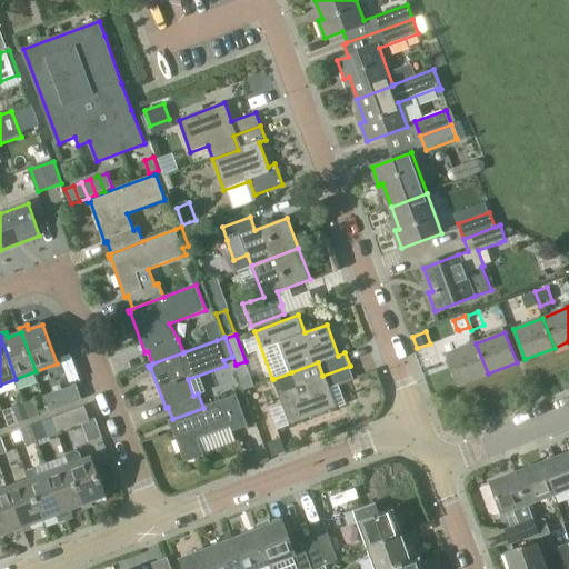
[(458,385),(488,373),(476,343),(447,355),(458,385)]
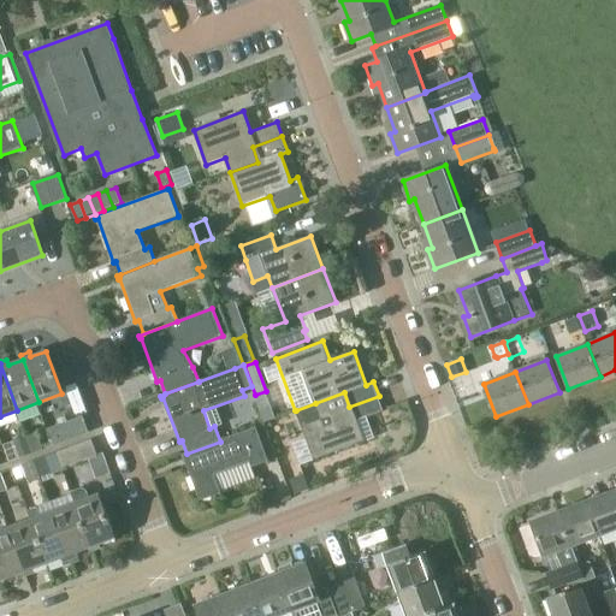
[(307,438),(292,444),(300,466),(365,442),(357,420),(384,409),(379,396),(349,407),(344,392),(315,403),(296,410),(307,438)]
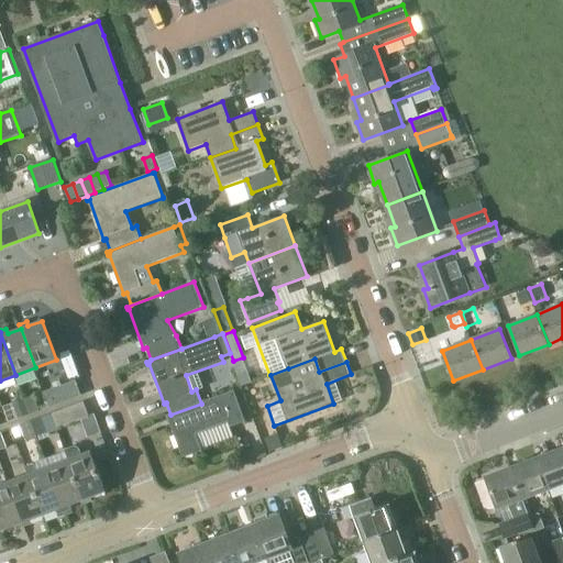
[(247,371),(238,375),(242,385),(252,382),(247,371)]
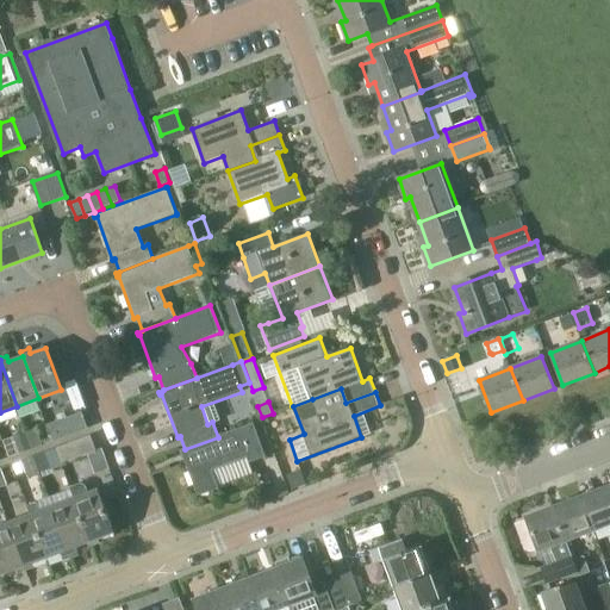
[(54,441),(89,428),(82,411),(48,423),(54,441)]
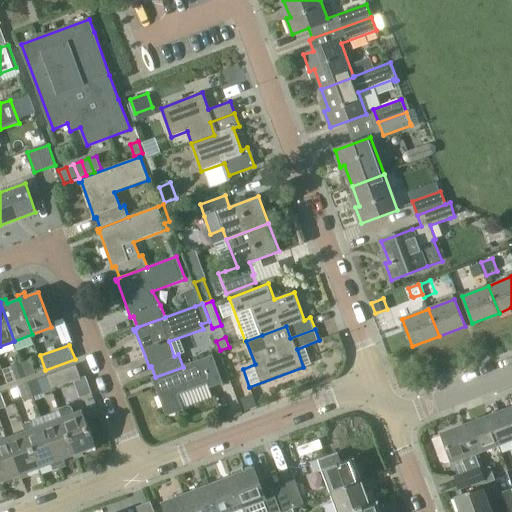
[(183,367),(155,377),(151,378),(152,380),(153,380),(167,416),(184,410),(178,394),(208,383),(210,388),(223,383),(213,356),(183,367)]
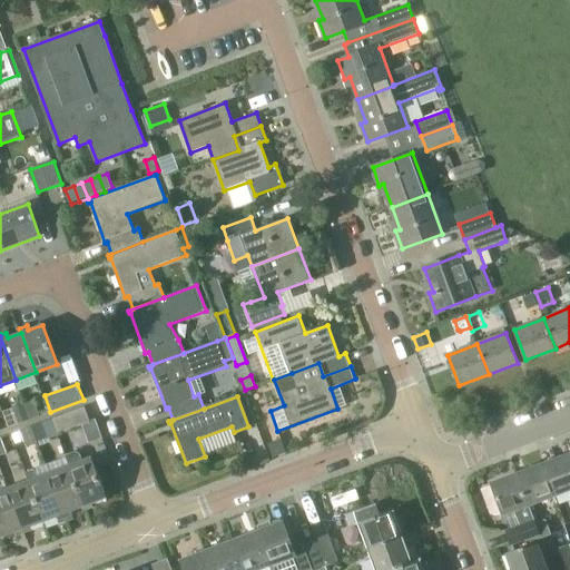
[(25,403),(30,420),(41,415),(35,400),(25,403)]
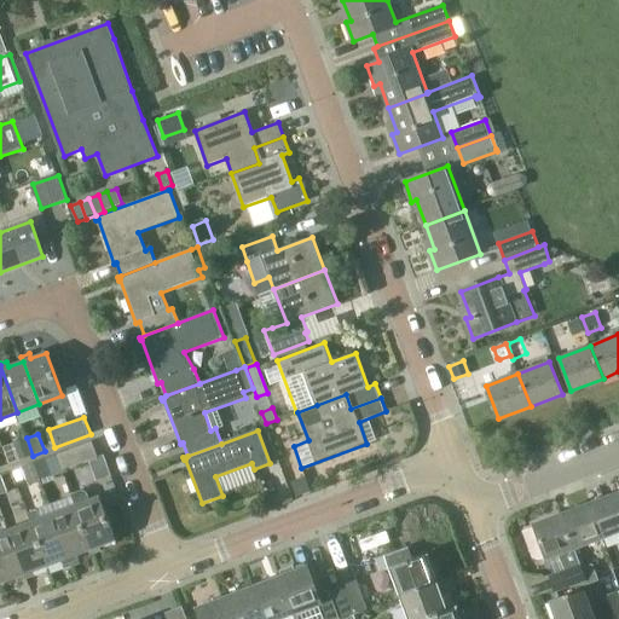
[(15,443),(22,460),(33,456),(27,438),(15,443)]
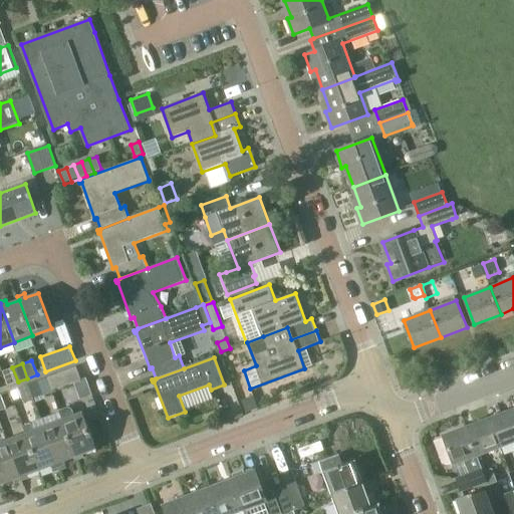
[(52,392),(82,380),(77,366),(47,377),(52,392)]
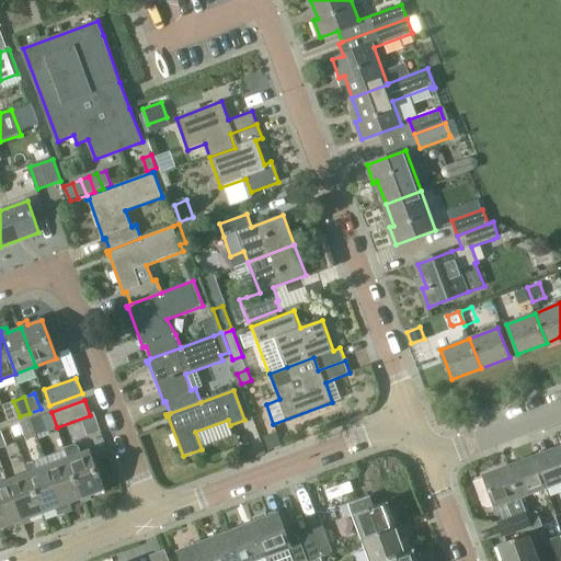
[(32,419),(37,434),(48,431),(43,415),(32,419)]
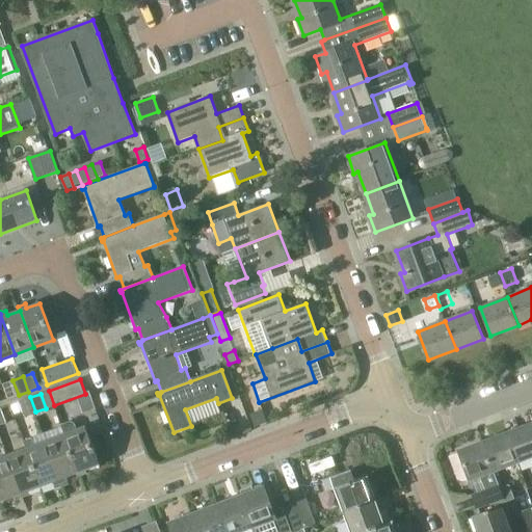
[(26,416),(35,411),(30,397),(21,401),(26,416)]
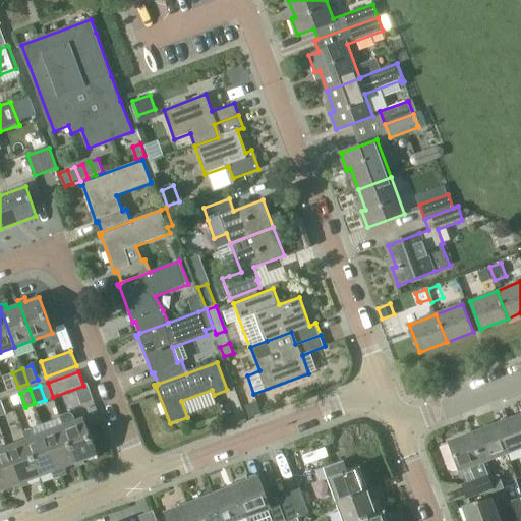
[(262,414),(257,401),(245,406),(249,418),(262,414)]
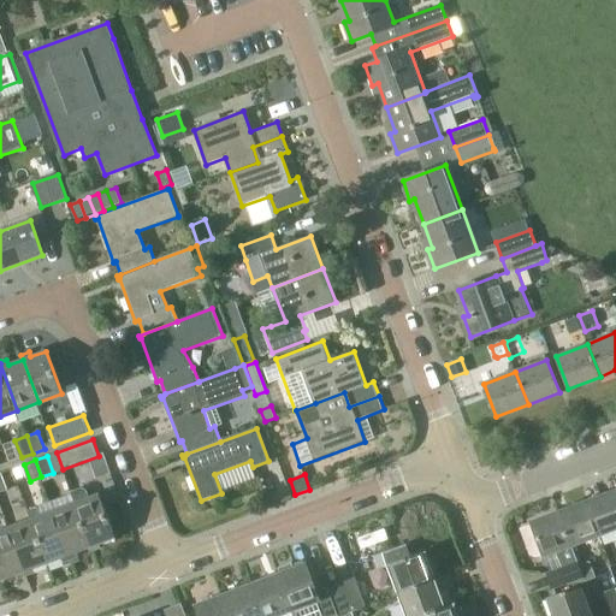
[(83,487),(71,492),(75,503),(76,503),(92,546),(93,551),(102,548),(100,543),(116,537),(111,525),(119,521),(113,507),(105,509),(99,495),(87,498),(83,487)]
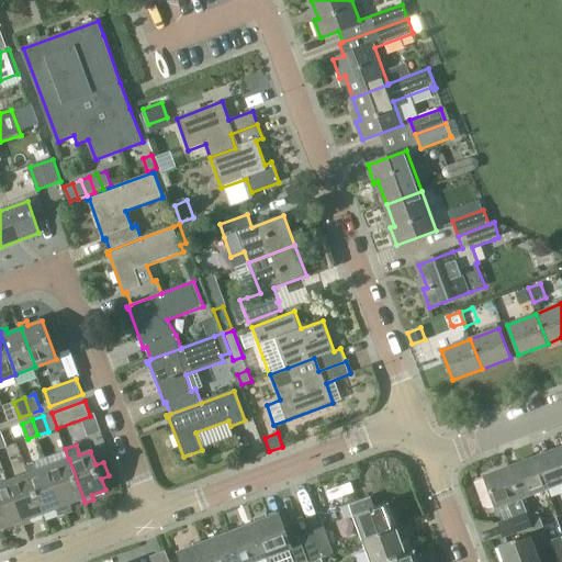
[(537,457),(549,487),(561,482),(561,449),(561,447),(537,457)]
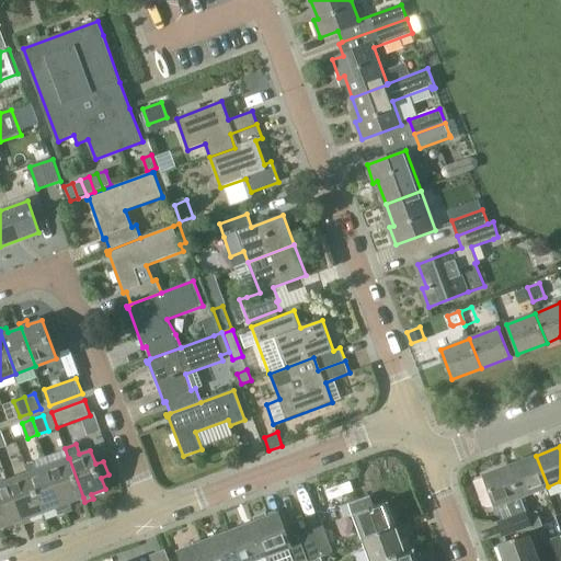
[(522,497),(548,487),(536,456),(510,466),(522,497)]
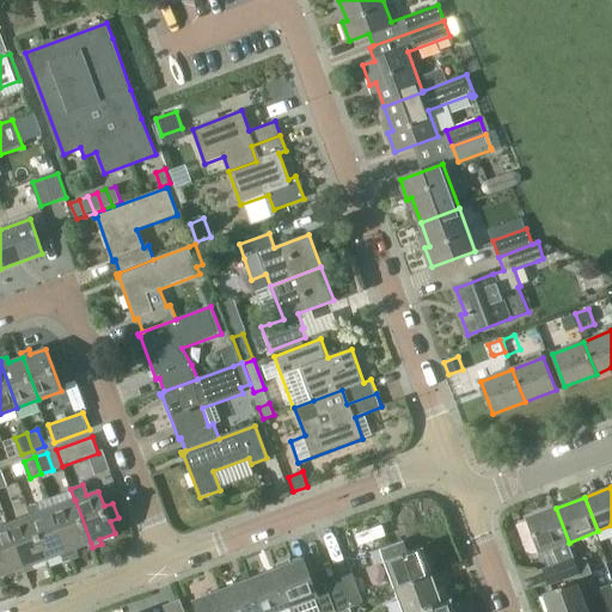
[(77,548),(91,543),(75,500),(74,500),(54,507),(72,555),(79,552),(77,548)]
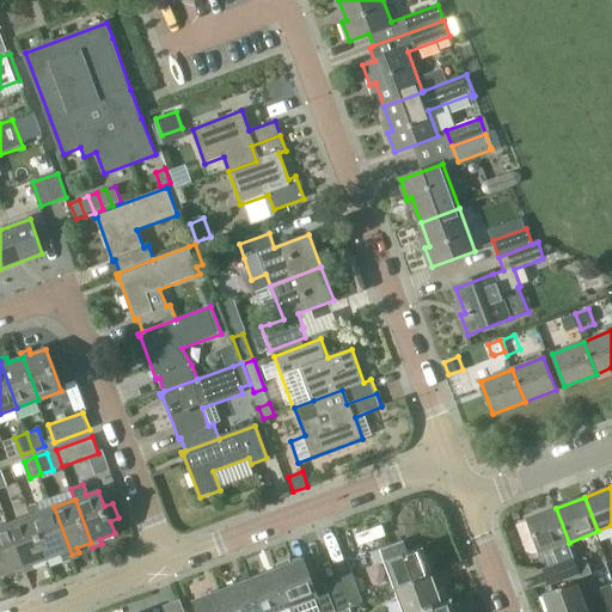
[(37,503),(26,507),(30,516),(31,515),(48,558),(61,554),(63,558),(72,555),(54,507),(41,512),(37,503)]
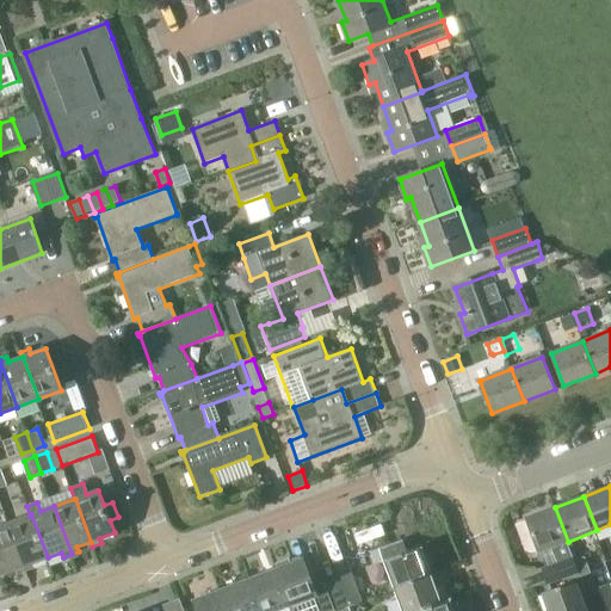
[(539,553),(551,548),(557,566),(544,571),(550,586),(579,574),(580,574),(575,560),(574,559),(573,560),(566,542),(568,542),(555,507),(526,519),(539,553)]
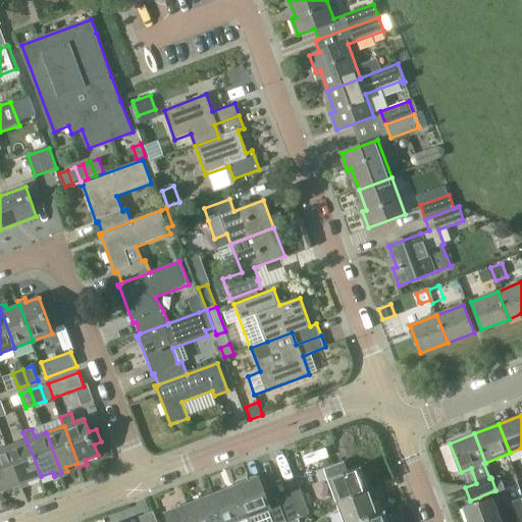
[(28,481),(41,476),(27,439),(25,440),(8,447),(23,487),(30,485),(28,481)]
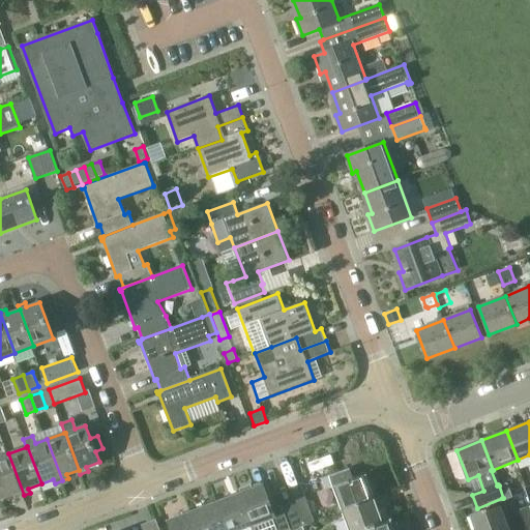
[(17,497),(24,495),(8,453),(0,455),(0,490),(3,498),(15,493),(17,497)]
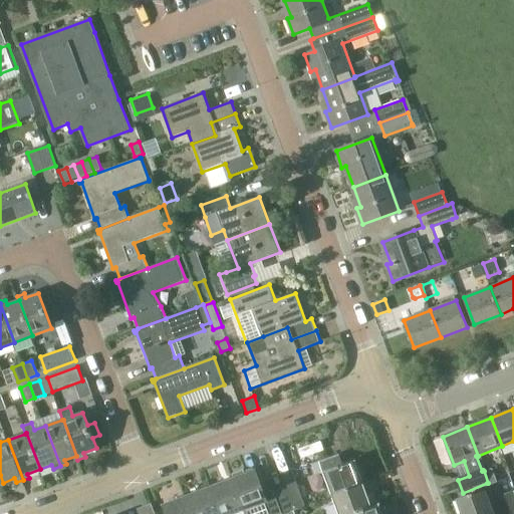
[(332,496),(363,485),(354,461),(343,465),(339,455),(321,462),(325,472),(324,473),(332,496)]
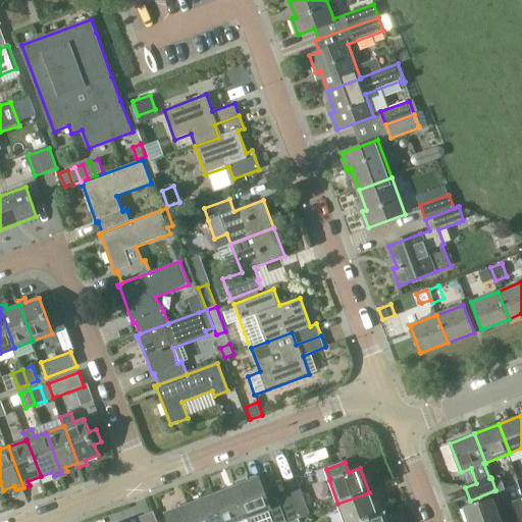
[(505,489),(504,485),(501,475),(491,478),(496,490),(494,490),(496,493),(505,489)]
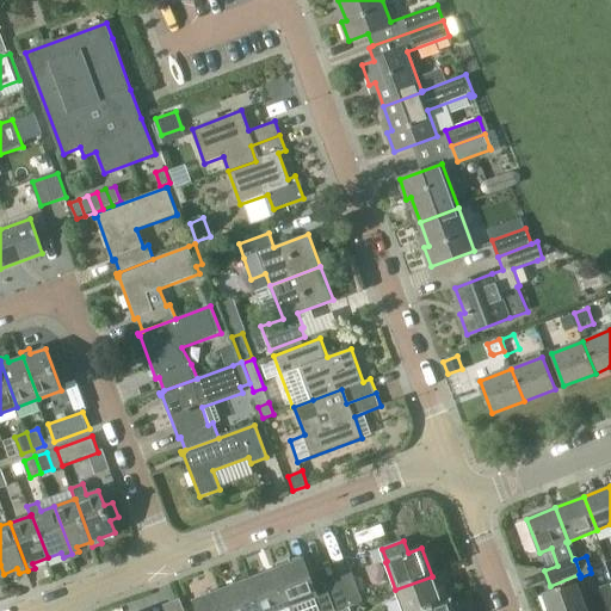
[(303,559),(276,568),(290,606),(291,610),(329,610),(335,610),(326,584),(314,587),(303,559)]
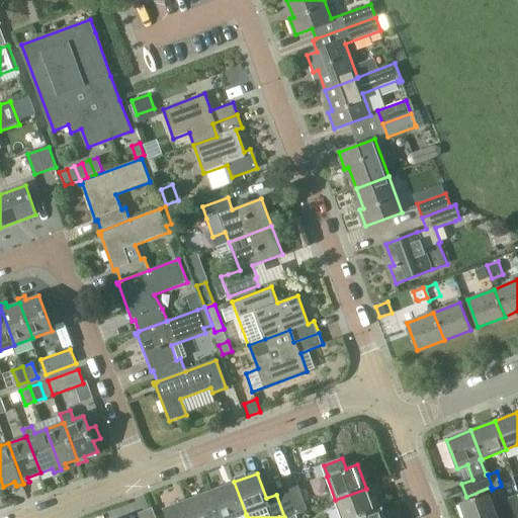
[(221,517),(235,517),(246,514),(234,482),(211,491),(221,517)]
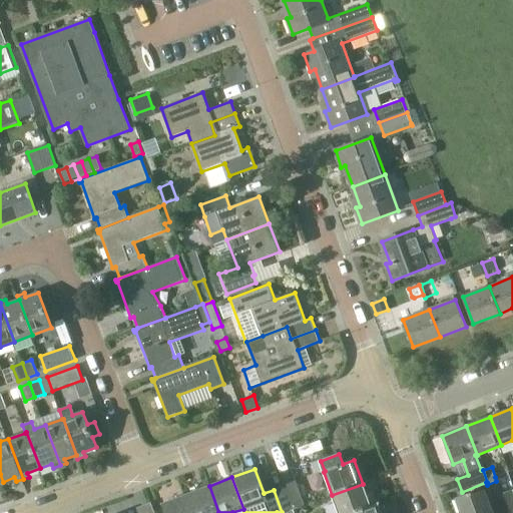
[(286,485),(294,509),(306,505),(297,481),(286,485)]
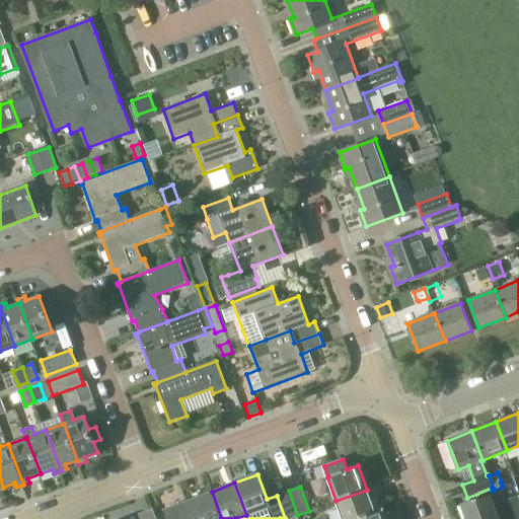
[(336,501),(342,518),(357,518),(375,513),(367,490),(336,501)]
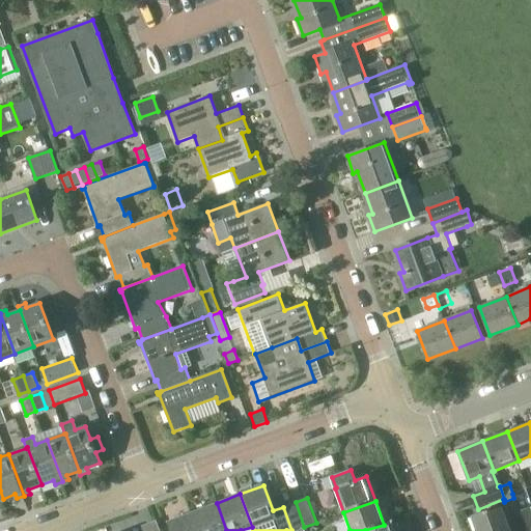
[(291,530),(292,530),(304,527),(296,502),(283,507),(291,530)]
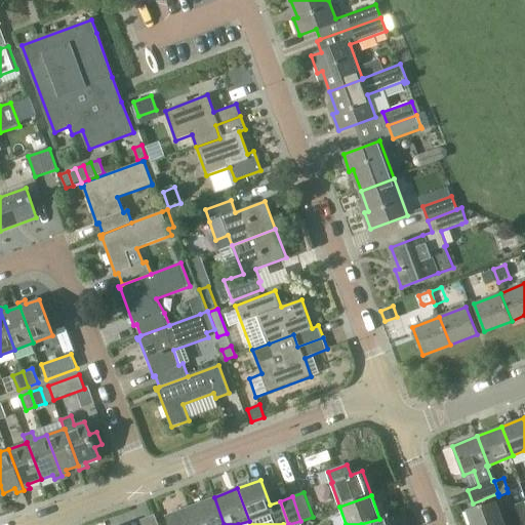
[(224,524),(214,497),(191,506),(198,524),(224,524)]
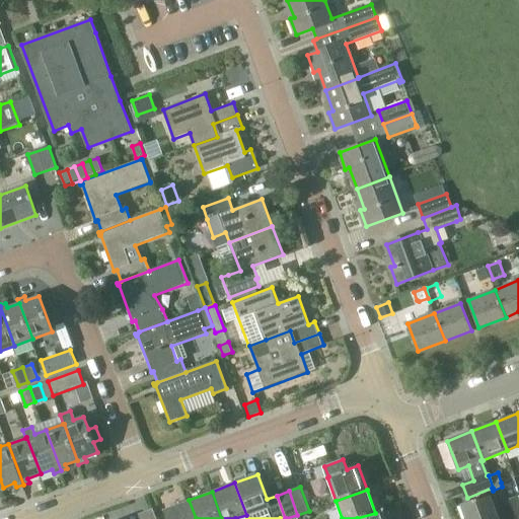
[(518,495),(508,499),(513,512),(518,509),(518,495)]
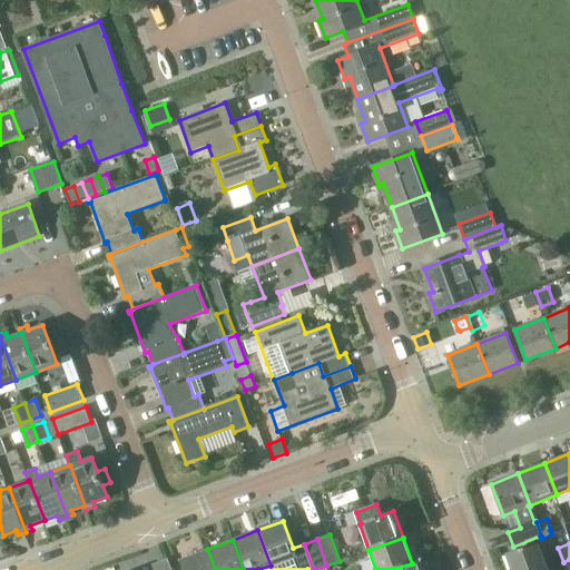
[(539,544),(509,556),(513,569),(540,569),(548,568),(542,553),(539,544)]
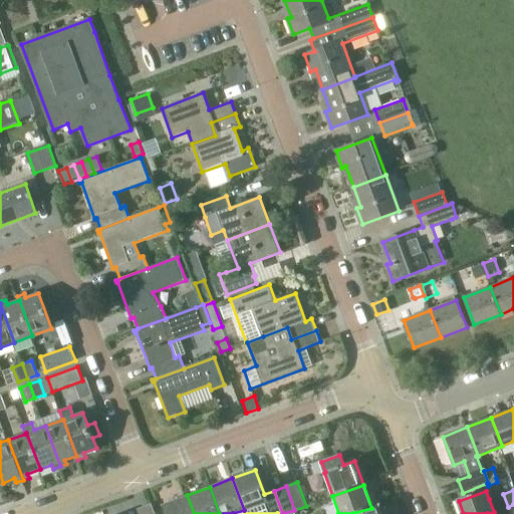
[(194,513),(187,495),(164,504),(167,513),(194,513)]
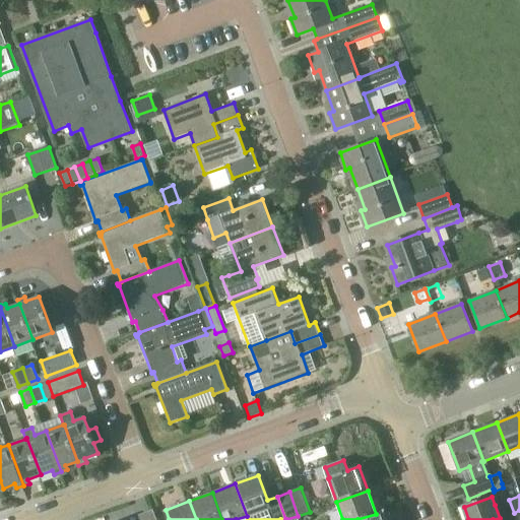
[(157,519),(154,510),(140,515),(141,519),(157,519)]
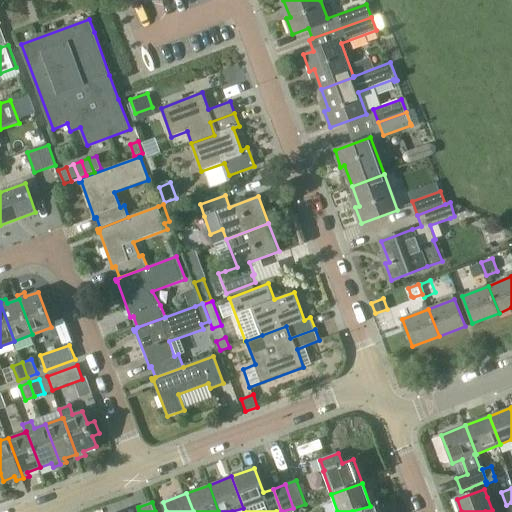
[(381,511),(378,503),(370,506),(352,511),(381,511)]
